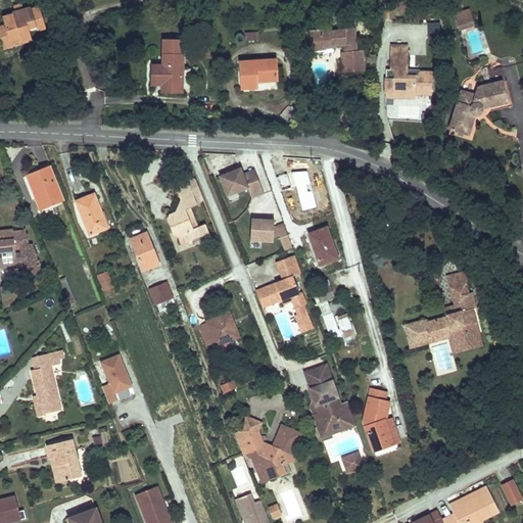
[(13,14),(2,17),(5,27),(9,42),(31,36),(30,33),(46,29),(40,7),(32,9),(31,8),(24,10),(22,4),(13,6),(15,13),(13,13),(13,14)]
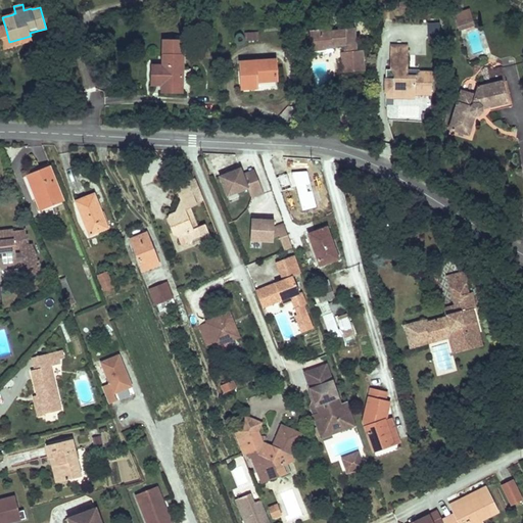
[(473,24),(471,14),(458,17),(460,26),(473,24)]
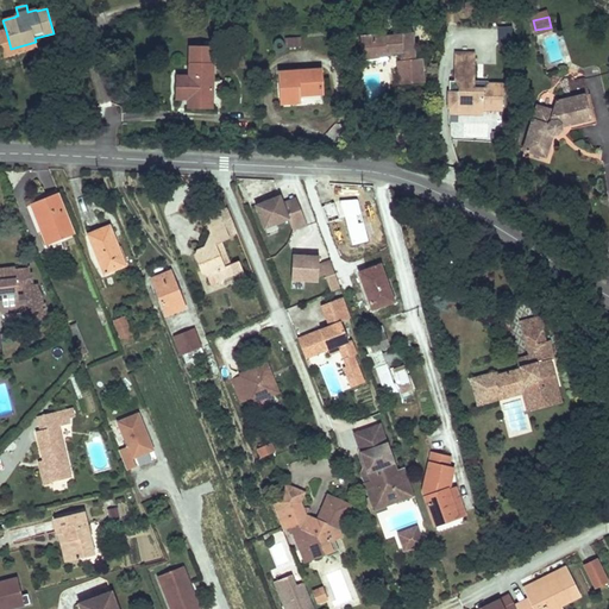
[(6,31),(0,32),(0,46),(4,58),(37,48),(36,42),(11,49),(6,31)]
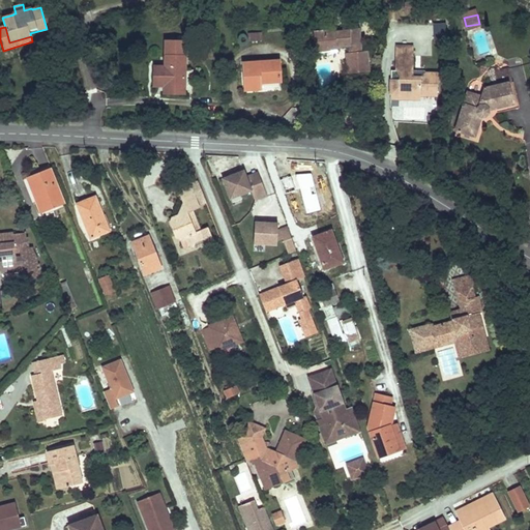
[(357,29),(313,32),(314,53),(326,52),(325,45),(335,43),(335,48),(350,47),(350,54),(346,54),(348,75),(357,74),(367,72),(366,52),(359,53),(357,29)]
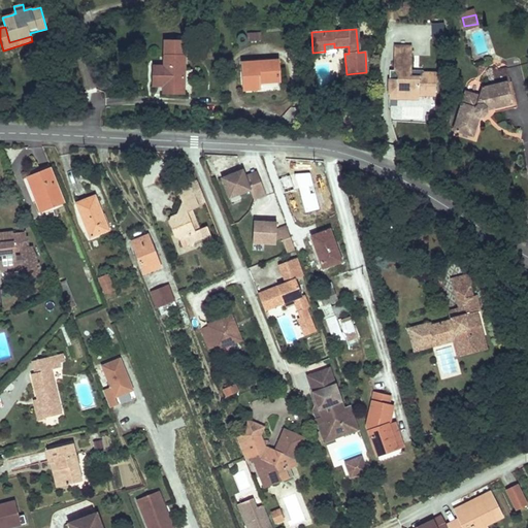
[(185,41),(165,41),(164,86),(185,86),(185,41)]
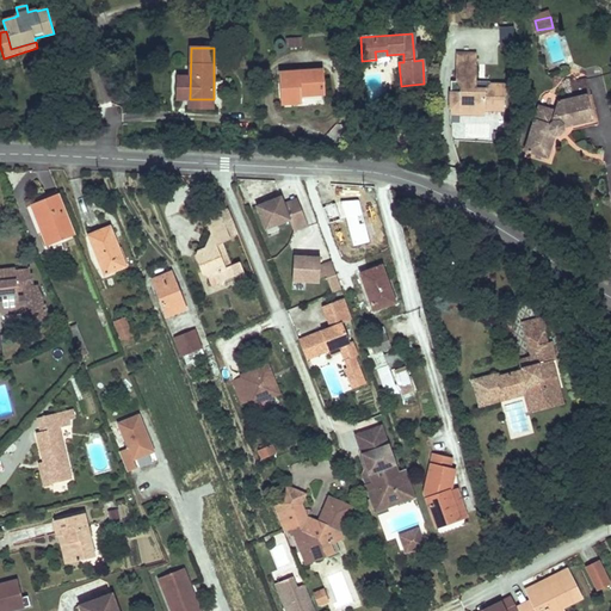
[(475,91),(476,66),(456,65),(455,84),(460,88),(460,93),(451,93),(450,109),(467,109),(470,113),(476,113),(486,113),(485,110),(504,110),(505,99),(507,97),(507,87),(489,86),(485,91),(475,91)]
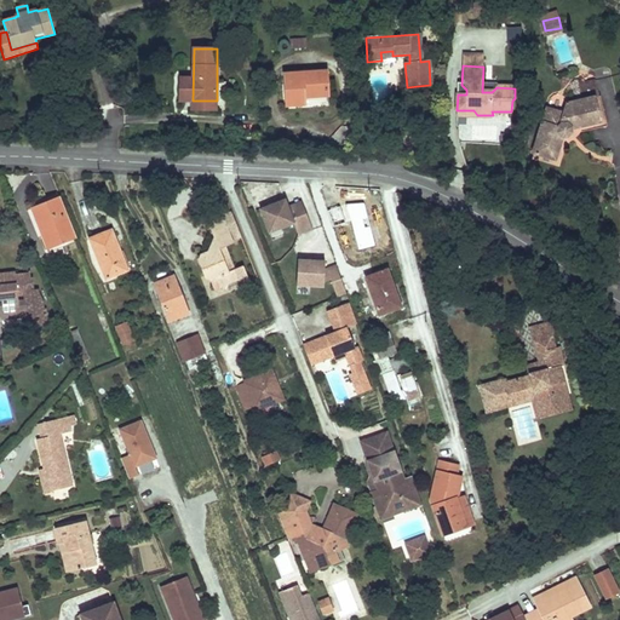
[(327,70),(286,74),(288,105),(300,104),(305,104),(305,98),(329,97),(327,70)]
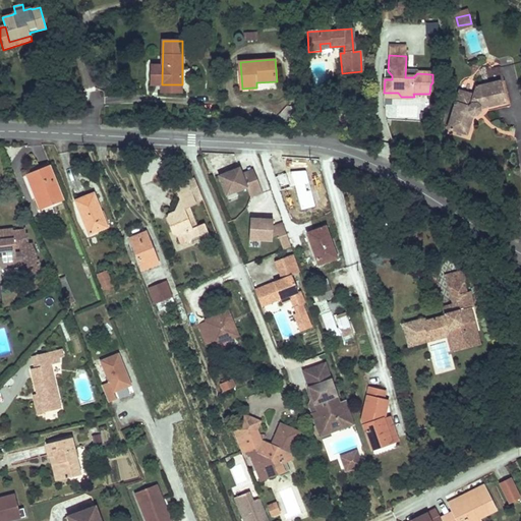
[(500,67),(485,70),(488,85),(500,82),(503,81),(500,67)]
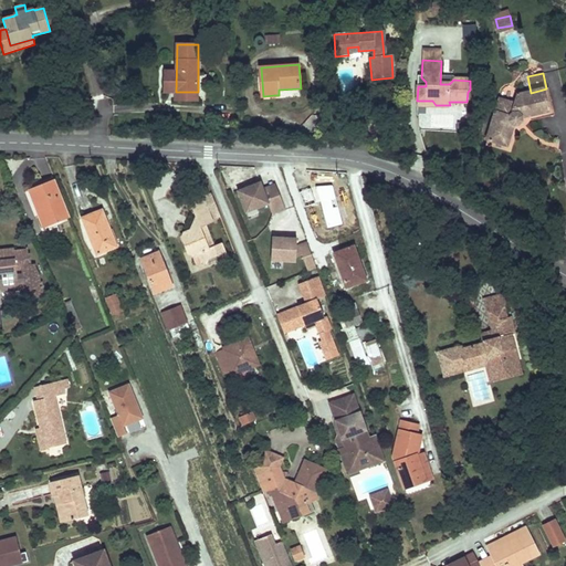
[(498,144),(503,145),(509,126),(515,126),(519,126),(522,123),(524,118),(548,112),(543,90),(531,93),(516,96),(514,104),(500,100),(486,140),(498,144)]
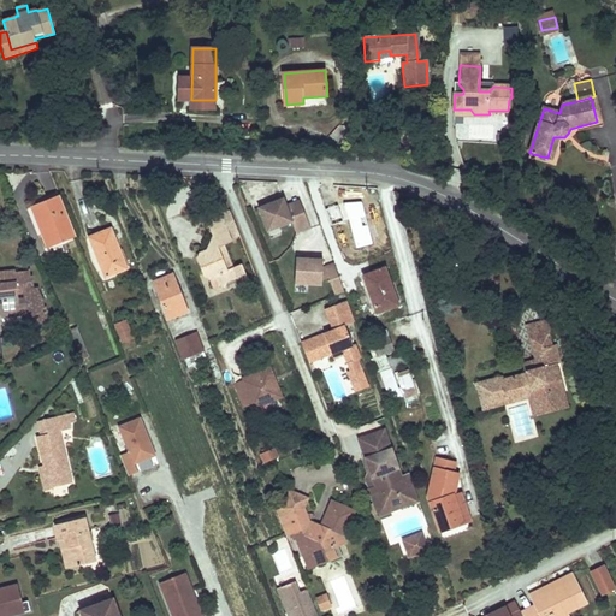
[(467,138),(502,141),(503,119),(468,117),(467,138)]
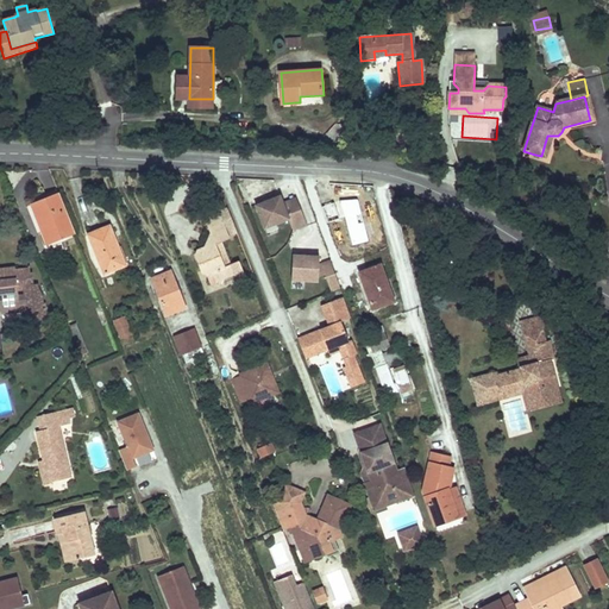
[(541,156),(547,158),(554,136),(547,136),(541,156)]
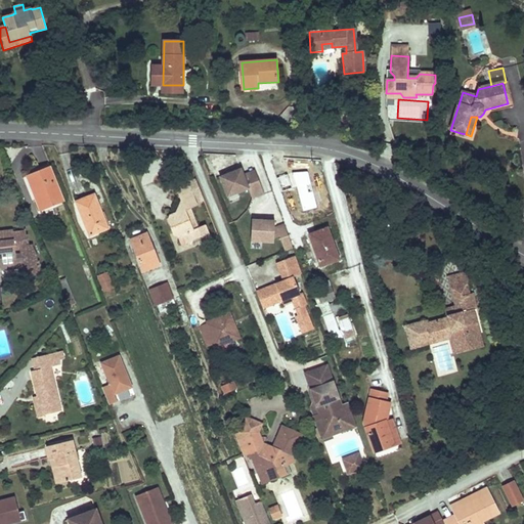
[(66,201),(50,166),(41,170),(32,173),(41,198),(37,199),(41,210),(66,201)]
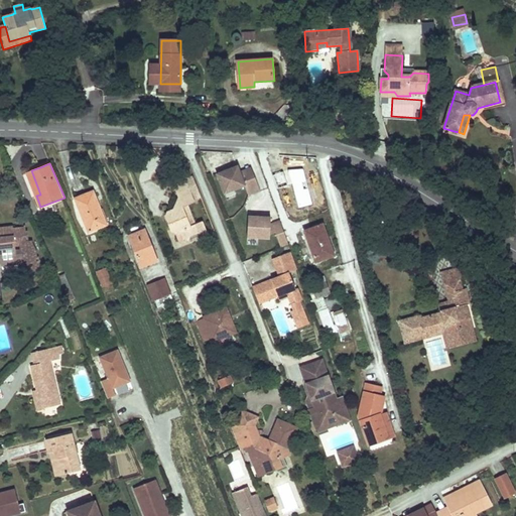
[(224,195),(245,186),(239,173),(237,166),(216,174),(224,195)]
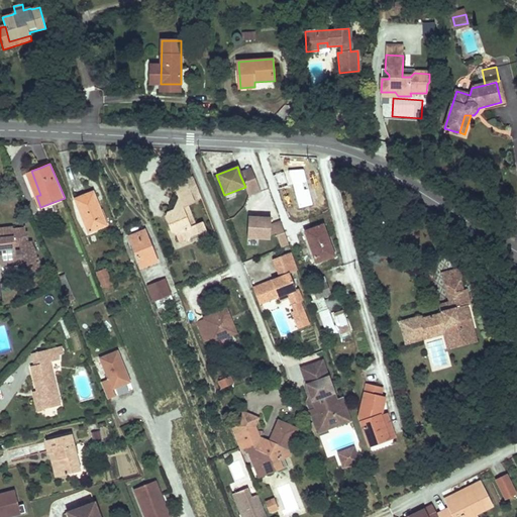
[(254,179),(251,169),(244,172),(247,181),(254,179)]
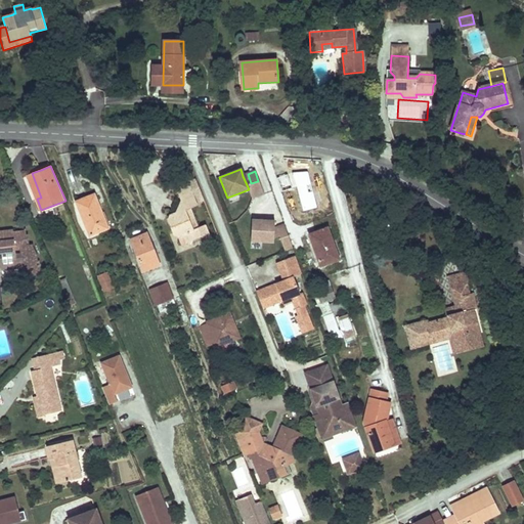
[(41,198),(32,173),(28,175),(37,199),(41,198)]
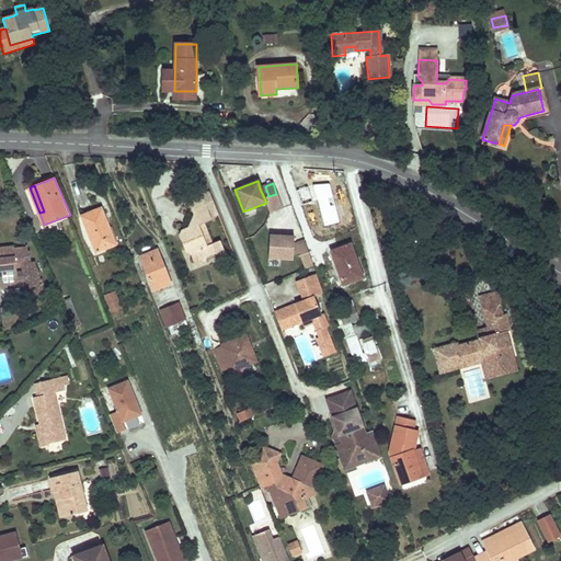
[(260,189),(266,203),(270,214),(283,208),(276,194),(268,196),(265,186),(260,189)]
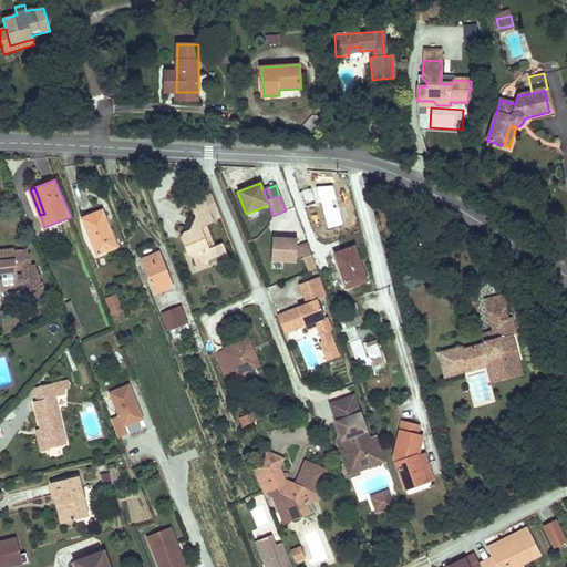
[(217,208),(212,194),(205,196),(212,212),(217,208)]
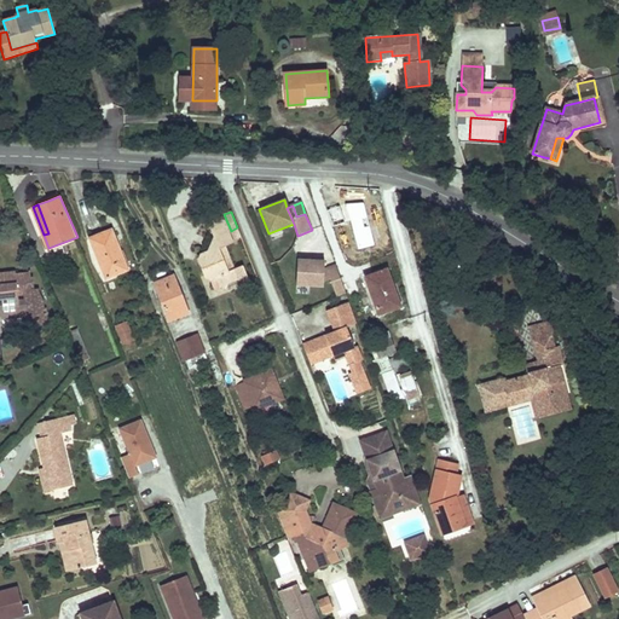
[(231,231),(224,214),(215,218),(208,221),(214,237),(229,231),(232,241),(241,237),(237,227),(231,231)]
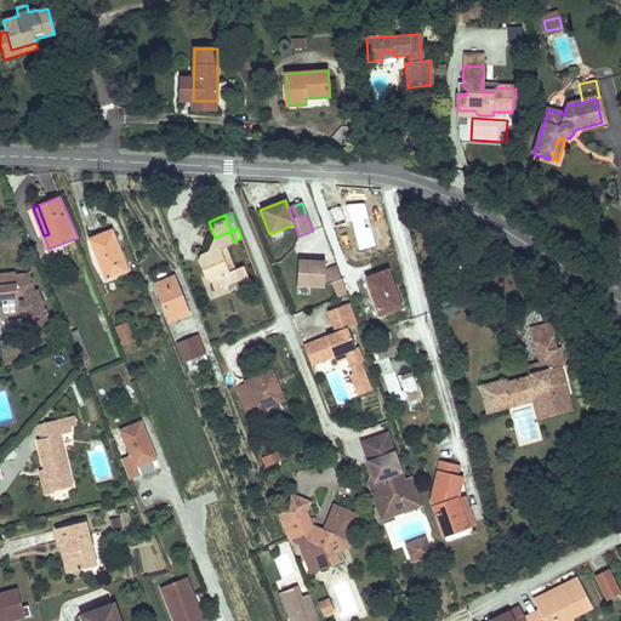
[(102,234),(90,239),(106,278),(127,269),(112,231),(102,234)]
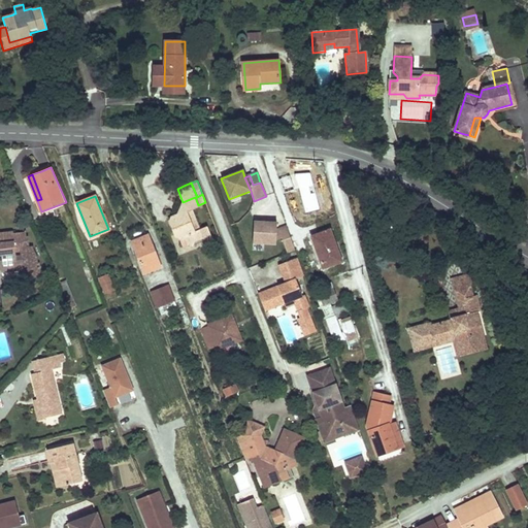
[(198,205),(195,197),(183,202),(186,211),(179,213),(182,217),(177,219),(176,215),(170,218),(169,223),(174,236),(178,238),(183,249),(192,245),(195,240),(202,237),(206,239),(211,238),(207,227),(199,230),(192,210),(199,207),(198,205)]
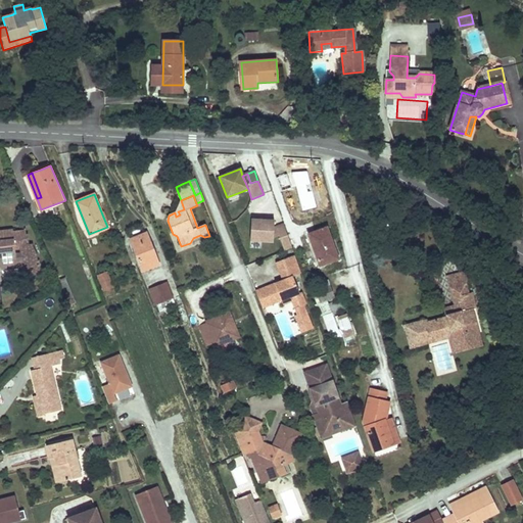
[(273,242),(273,238),(274,228),(274,221),(259,221),(251,220),(250,241),(273,242)]
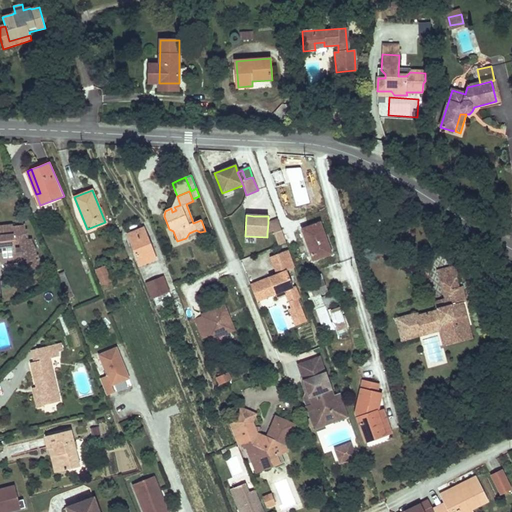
[(268,223),(267,233),(272,232),(278,247),(286,244),(278,221),(277,220),(268,223)]
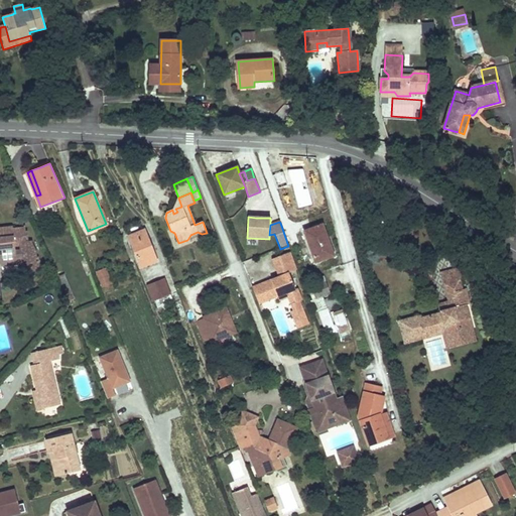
[(314,227),(304,231),(316,262),(335,255),(323,224),(314,227)]
